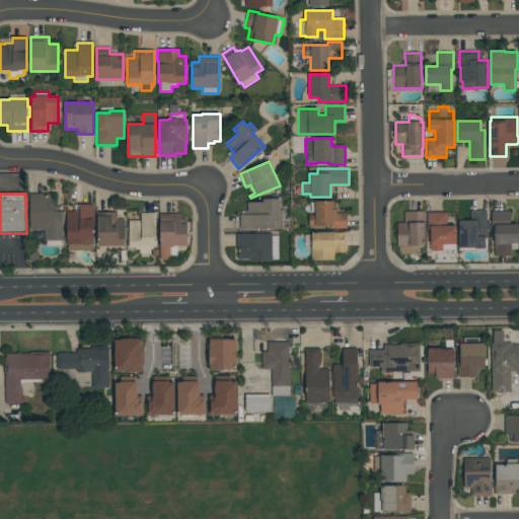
[(29,230),(29,194),(55,194),(55,206),(57,206),(57,212),(62,212),(62,240),(61,240),(61,245),(46,245),(46,240),(44,240),(44,230),(29,230)]
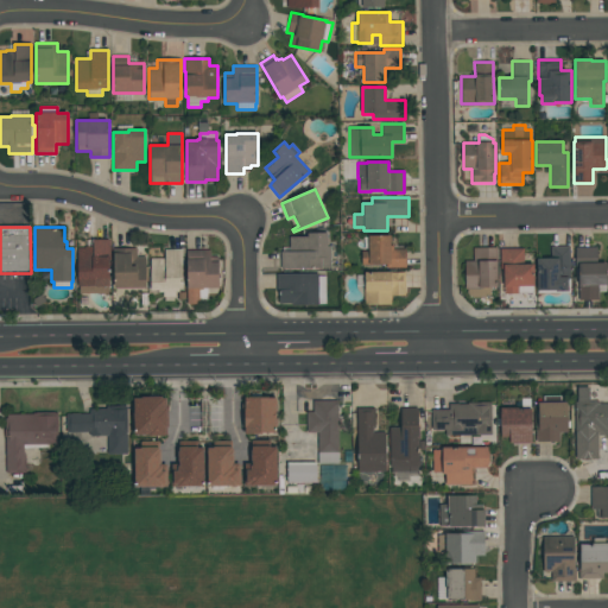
[(328,233),(328,246),(330,246),(330,267),(323,267),(323,268),(280,268),(280,252),(289,252),(289,236),(308,236),(308,233),(328,233)]
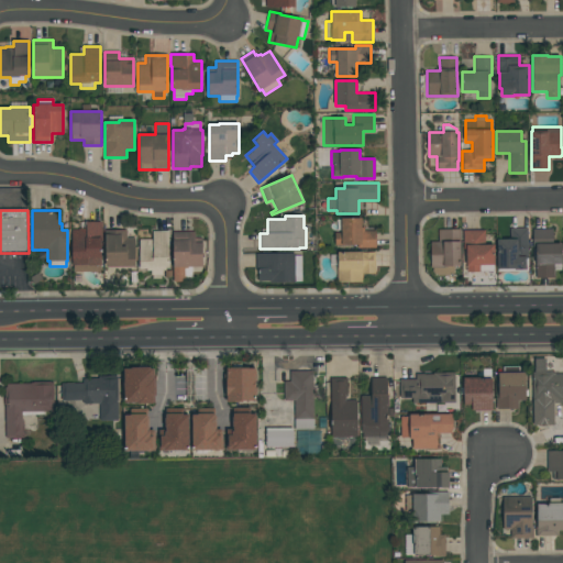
[(376,230),(375,247),(359,247),(359,245),(334,245),(334,233),(341,233),(341,230),(337,230),(337,222),(337,220),(341,220),(341,218),(362,218),(362,228),(364,228),(364,230),(376,230)]
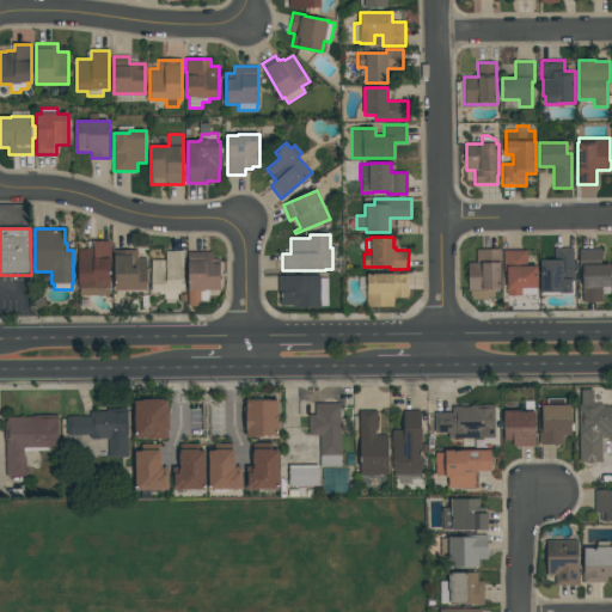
[(93,249),(93,242),(110,242),(109,288),(109,297),(98,295),(80,295),(80,288),(78,288),(78,250),(85,250),(85,248),(93,249)]
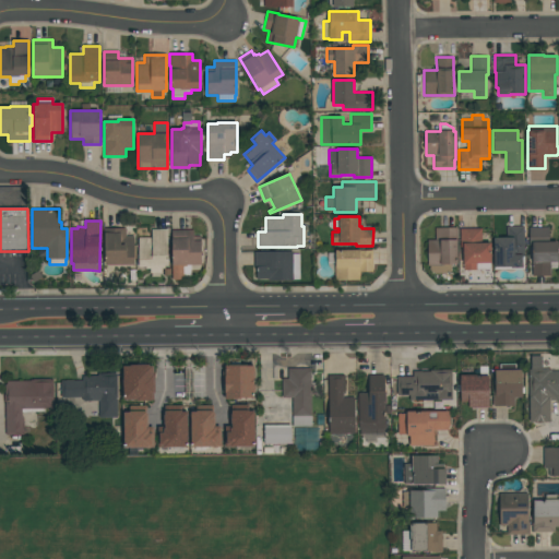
[(524,226),(524,269),(494,269),(494,237),(504,237),(504,226),(524,226)]
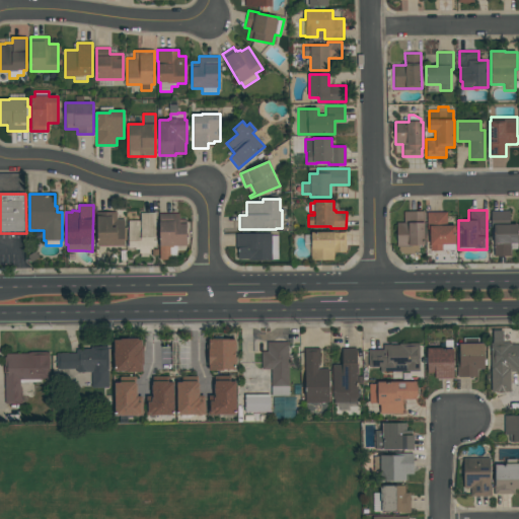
[(419,253),(401,253),(398,249),(398,246),(397,246),(397,223),(403,223),(403,211),(425,211),(425,245),(419,245),(419,253)]
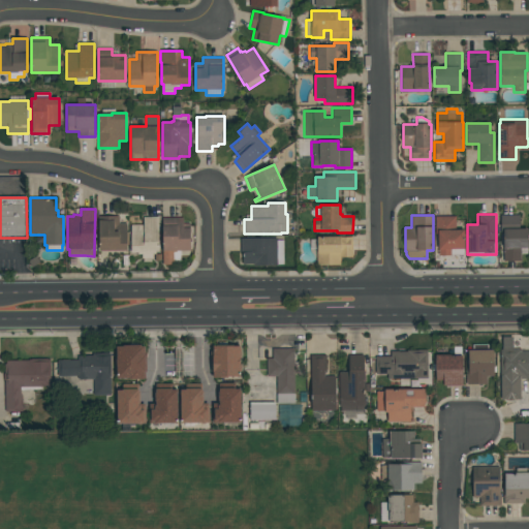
[(519,215),(519,228),(528,228),(528,248),(527,248),(527,253),(521,254),(521,261),(503,261),(503,232),(500,232),(500,215),(519,215)]
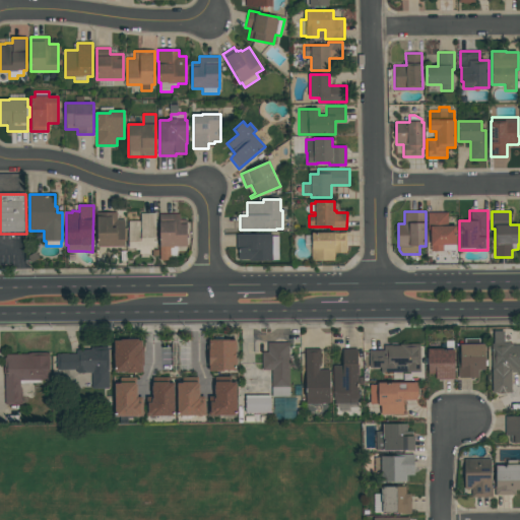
[(125,247),(98,247),(98,212),(118,212),(118,219),(125,219),(125,228),(126,228),(126,241),(125,241),(125,247)]
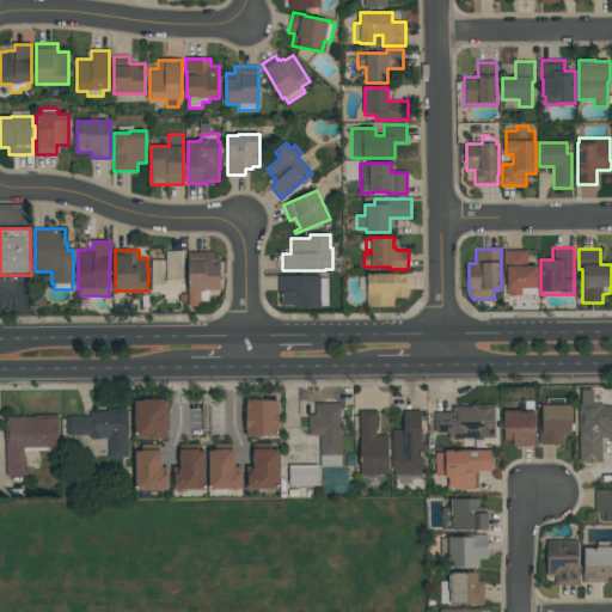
[(527,250),(527,265),(538,265),(538,288),(537,288),(537,295),(508,295),(508,289),(507,289),(507,270),(503,270),(503,250),(527,250)]
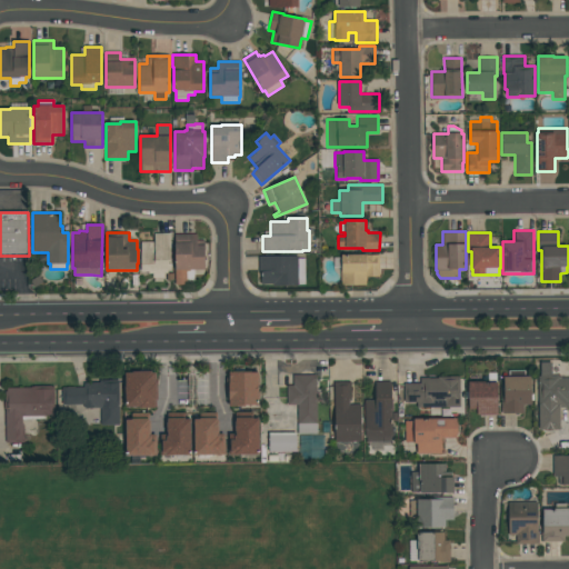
[(173,280),(167,280),(167,278),(152,278),(152,273),(151,273),(151,272),(141,272),(141,242),(155,242),(155,233),(171,233),(171,270),(168,270),(168,273),(173,273),(173,280)]
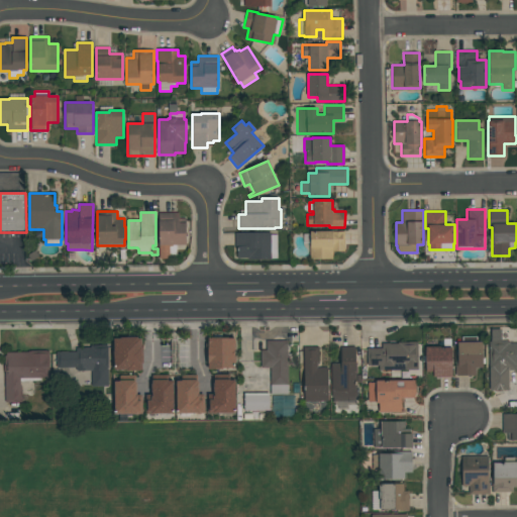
[(159,212),(179,212),(179,218),(186,218),(186,245),(177,245),(177,259),(159,259),(159,212)]
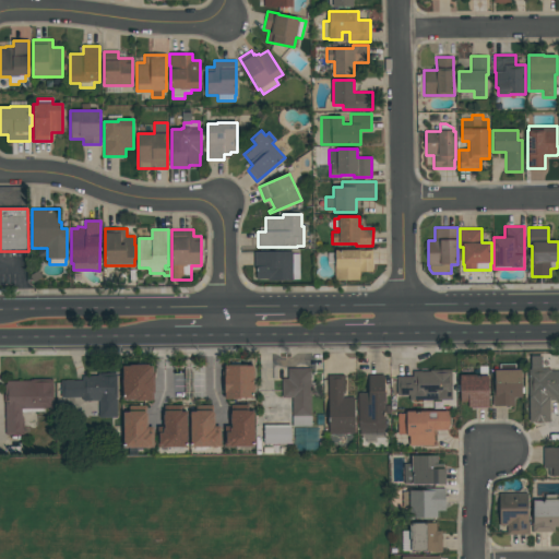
[(359,280),(335,280),(335,250),(372,250),(372,272),(359,272),(359,280)]
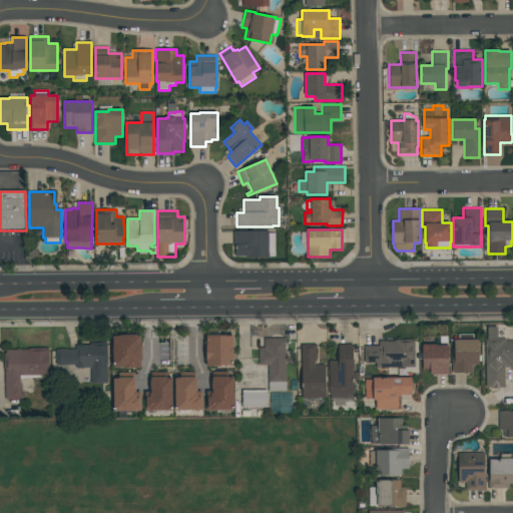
[(275,257),(269,257),(269,258),(245,258),(245,257),(235,257),(235,251),(233,251),(233,230),(269,230),(269,232),(275,232),(275,257)]
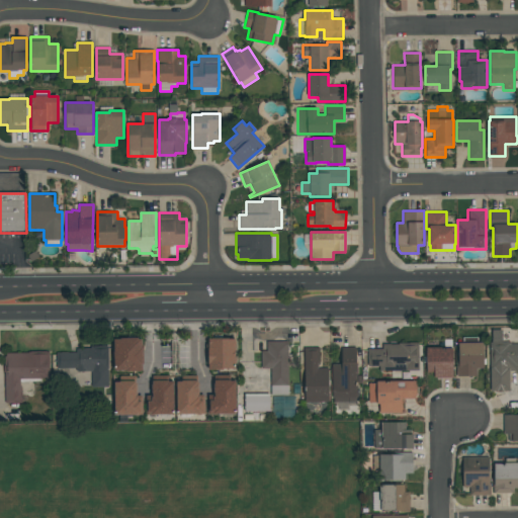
[(510,391),(490,391),(490,342),(492,342),(492,330),(502,330),(502,342),(511,342),(511,344),(517,344),(517,366),(517,371),(509,371),(510,391)]
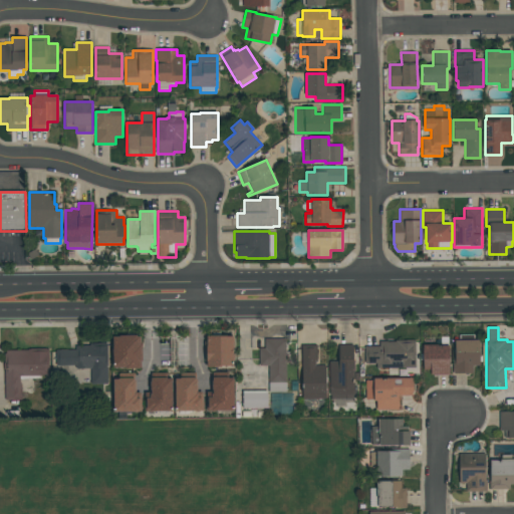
[(141,336),(141,341),(142,341),(142,362),(141,362),(141,368),(125,368),(125,367),(112,367),(112,336),(119,336),(119,335),(137,335),(137,336),(141,336)]
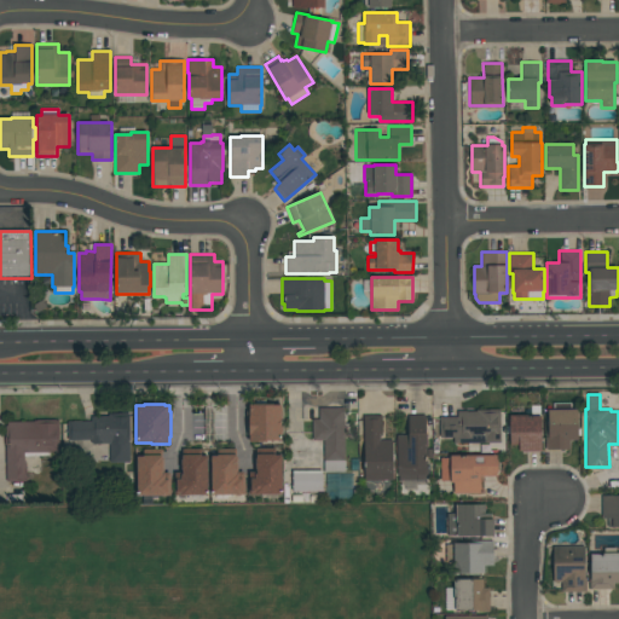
[(281,440),(267,440),(267,443),(248,443),(248,434),(247,434),(247,411),(248,411),(248,404),(281,404),(281,421),(281,426),(281,440)]
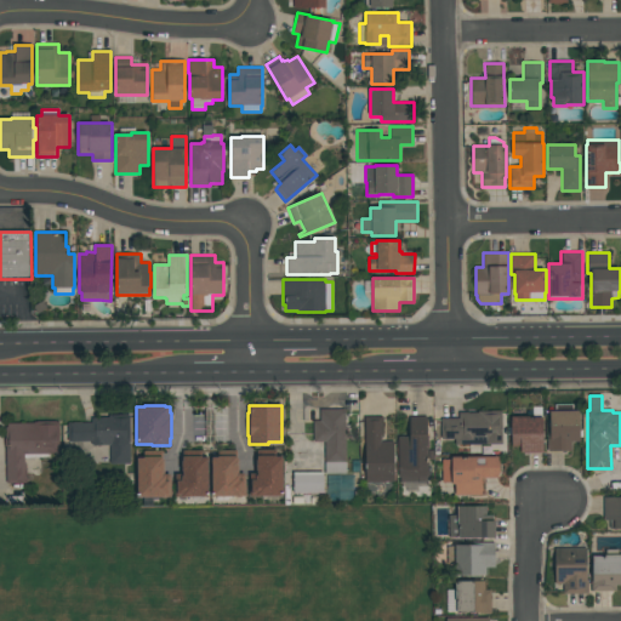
[(542,453),(520,453),(520,446),(511,446),(511,416),(533,416),(533,406),(541,406),(541,416),(542,416),(542,453)]
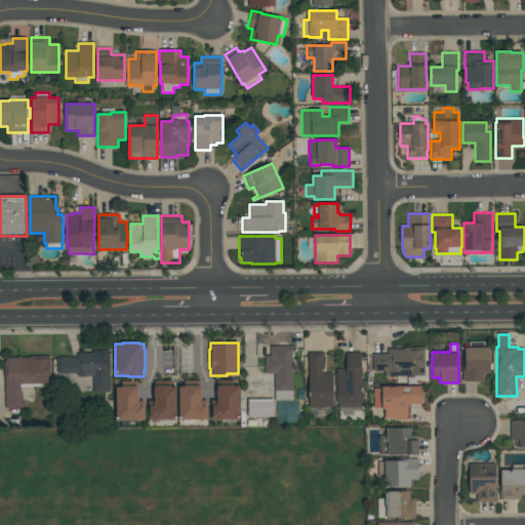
[(265,373),(265,355),(270,355),(271,346),(292,346),(292,401),(275,401),(275,373),(274,373),(265,373)]
